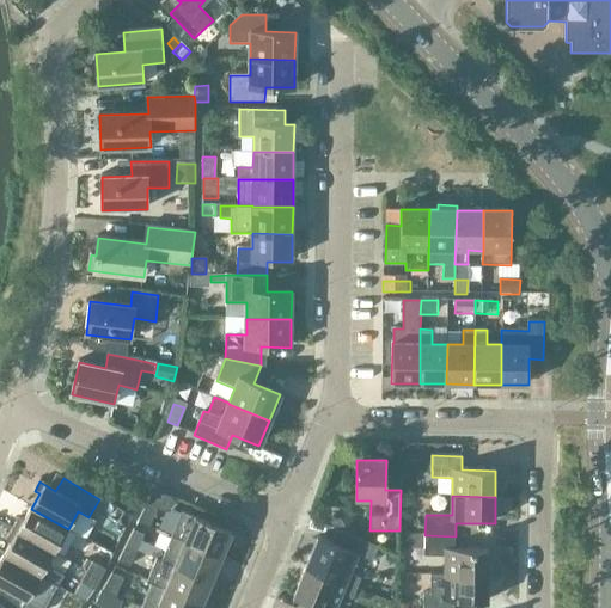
[(105,524),(121,529),(128,505),(112,501),(105,524)]
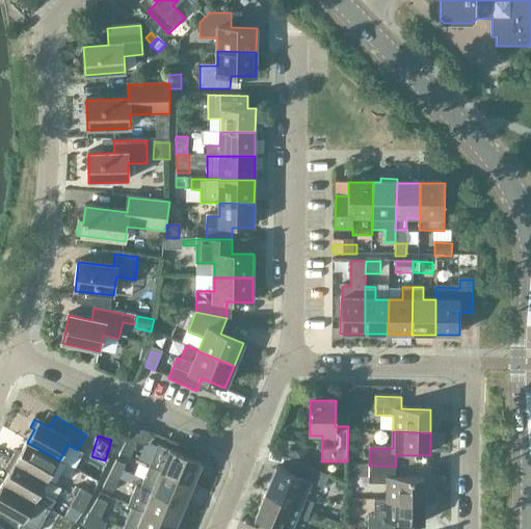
[(128,440),(121,454),(130,458),(137,443),(128,440)]
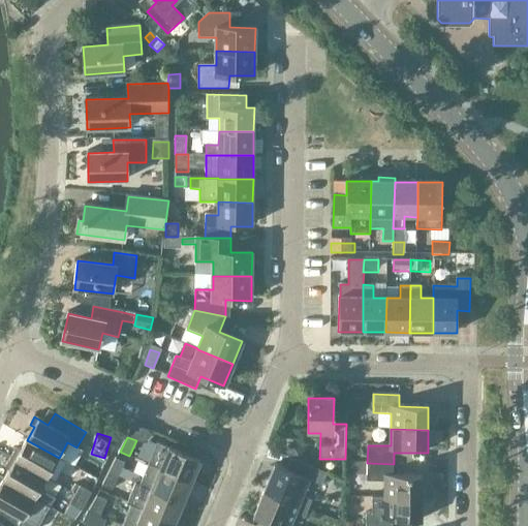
[(14,451),(11,458),(47,478),(59,458),(27,440),(20,454),(14,451)]
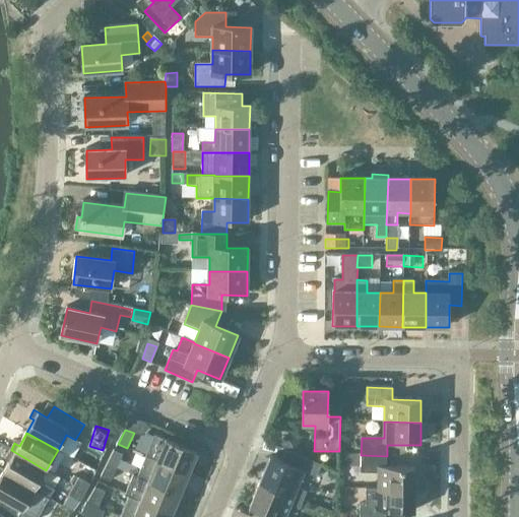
[(281,449),(286,451),(296,455),(302,441),(287,435),(281,449)]
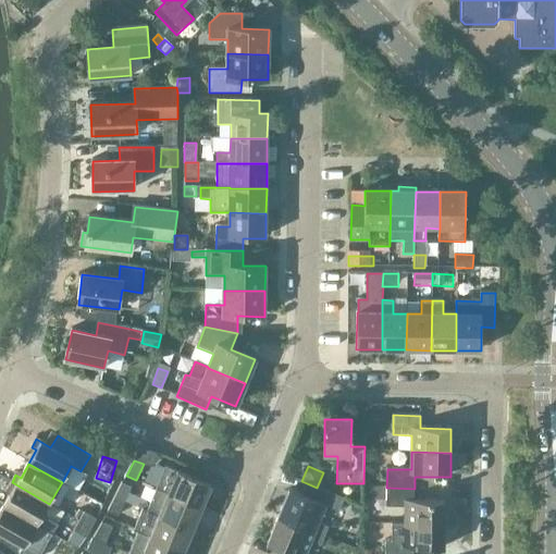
[(156,490),(202,508),(211,485),(165,467),(156,490)]
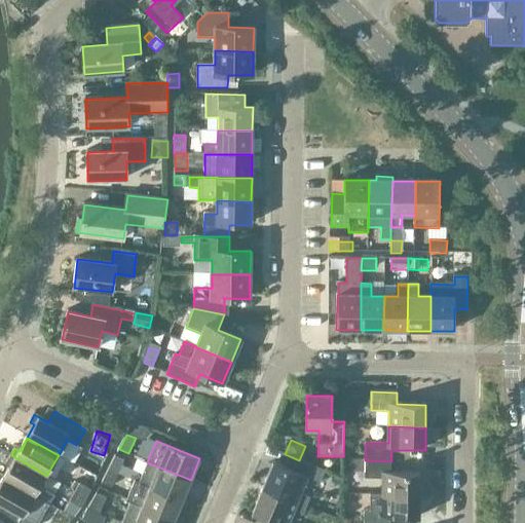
[(178,450),(189,454),(192,448),(180,443),(178,450)]
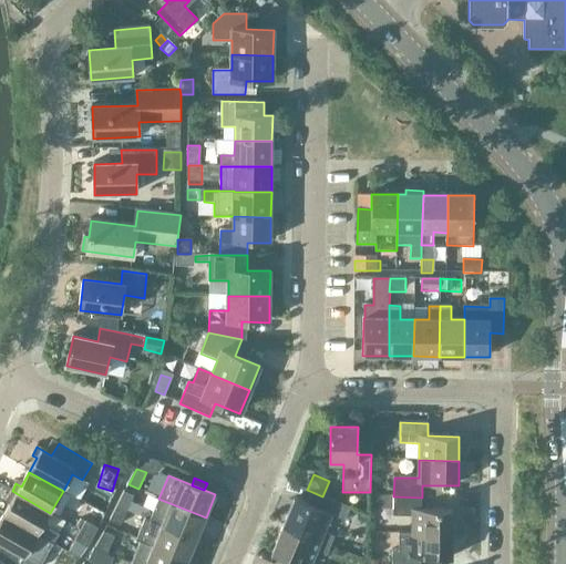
[(12,502),(3,515),(38,535),(53,544),(60,533),(44,524),(50,513),(12,491),(8,499),(12,502)]
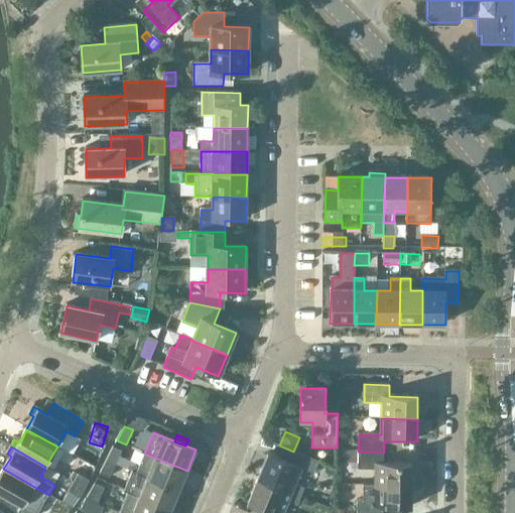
[(268,454),(258,479),(301,497),(304,489),(294,485),(301,469),(313,474),(318,462),(284,447),(279,459),(268,454)]
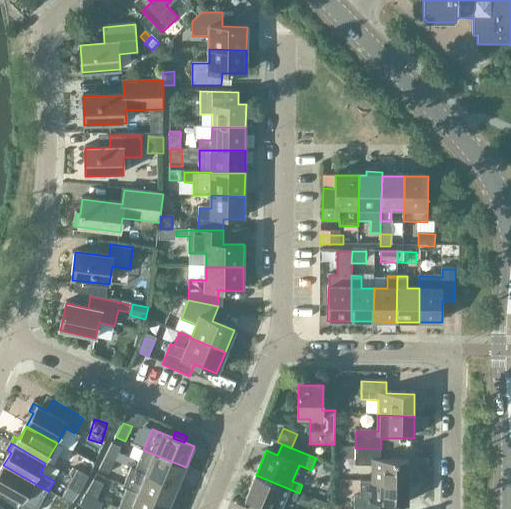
[(112,445),(106,457),(116,461),(119,454),(121,449),(112,445)]
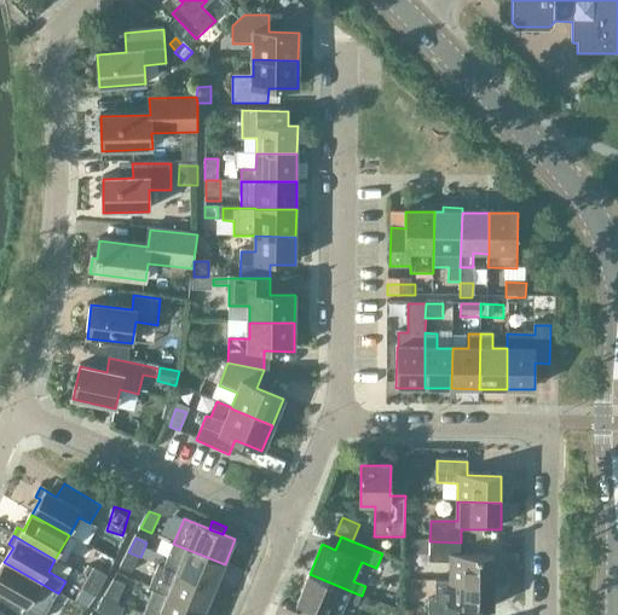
[(403,557),(429,557),(429,541),(403,541),(403,557)]
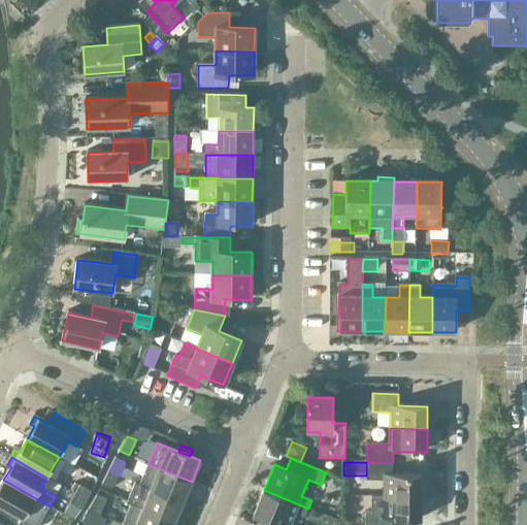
[(393,463),(366,462),(366,476),(366,481),(385,481),(385,496),(385,497),(421,498),(422,476),(392,474),(393,463)]
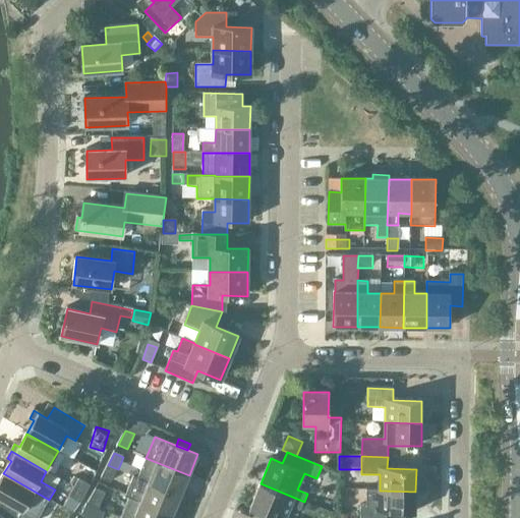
[(118,469),(118,470),(133,476),(137,477),(180,496),(189,475),(146,458),(140,469),(121,462),(118,469)]
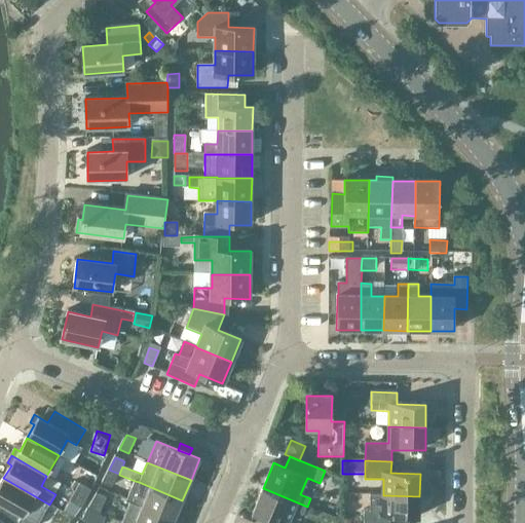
[(109,470),(102,484),(112,488),(119,475),(119,474),(109,470)]
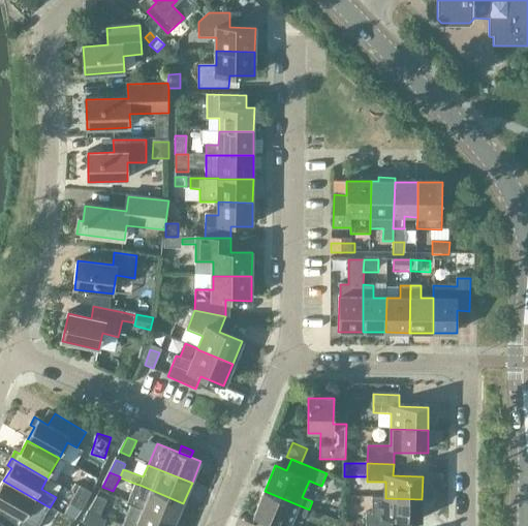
[(35,499),(3,481),(0,487),(0,506),(1,507),(0,507),(0,521),(6,525),(38,525),(50,507),(35,499)]
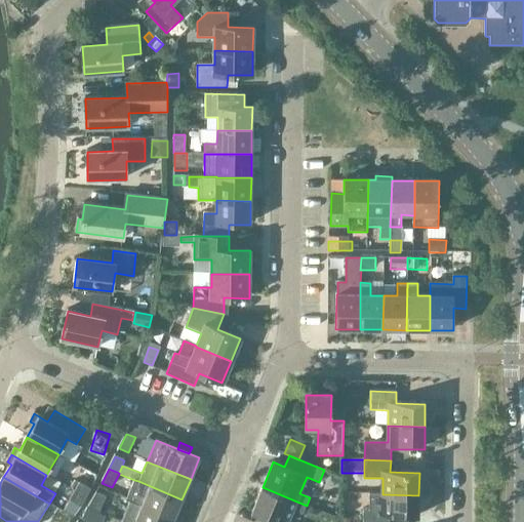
[(182,499),(138,481),(134,480),(126,500),(130,502),(173,520),(182,499)]
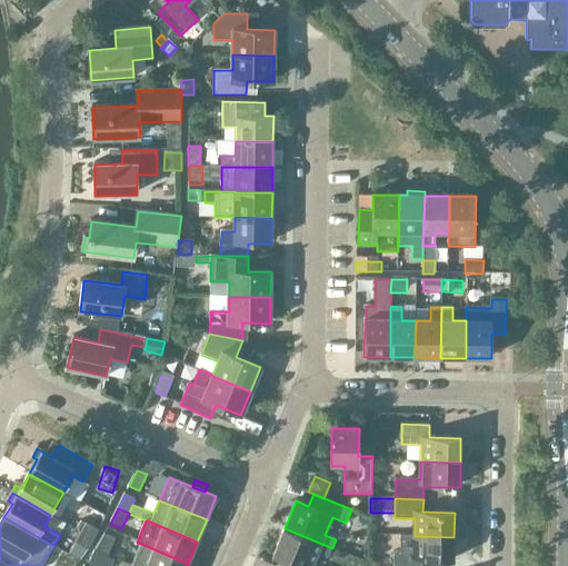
[(81,533),(93,540),(99,530),(87,524),(81,533)]
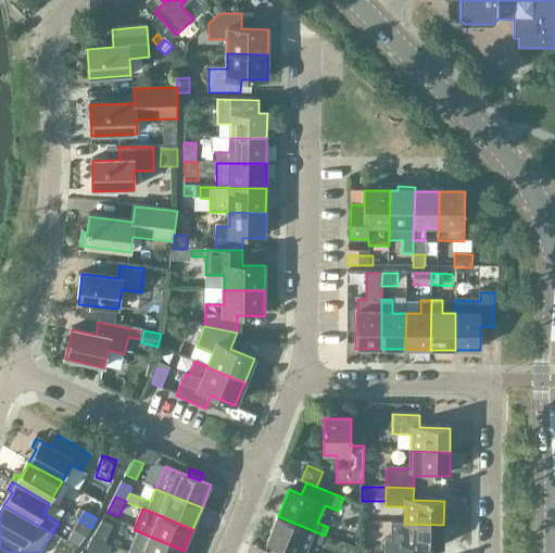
[(325,536),(278,516),(267,543),(279,548),(277,552),(305,552),(311,540),(320,544),(325,536)]
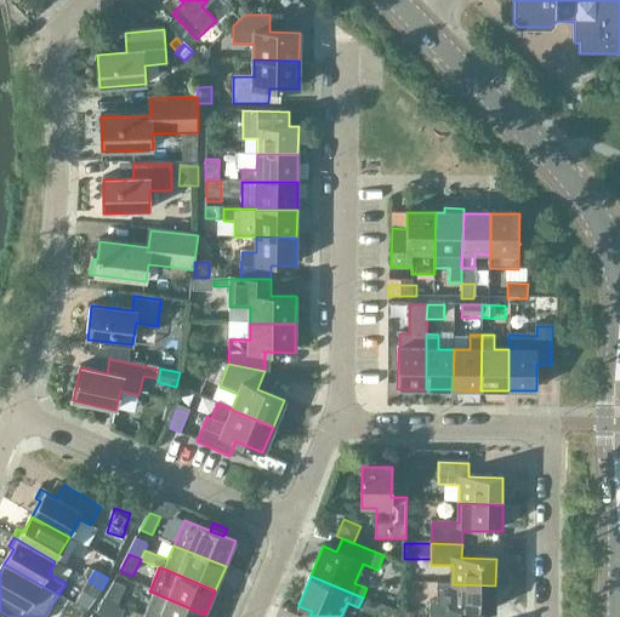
[(102,589),(89,581),(83,592),(96,599),(102,589)]
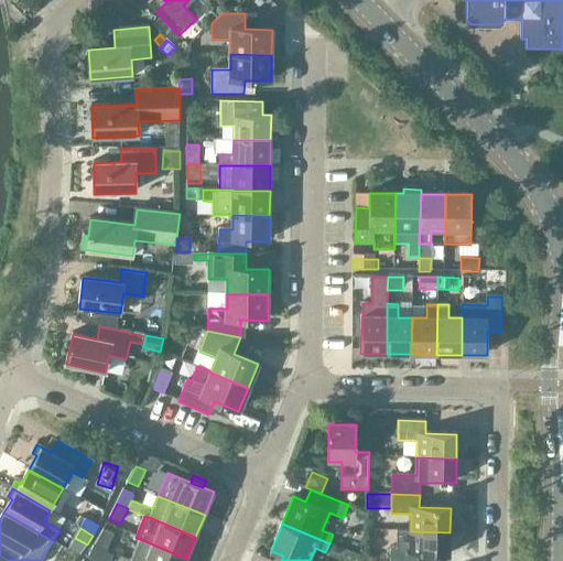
[(95,546),(107,551),(114,535),(104,530),(95,546)]
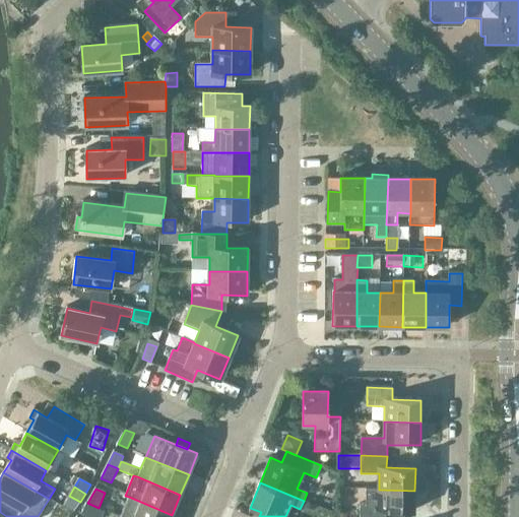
[(379,490),(379,489),(367,489),(367,506),(361,506),(360,516),(385,516),(386,513),(414,513),(414,491),(379,490)]
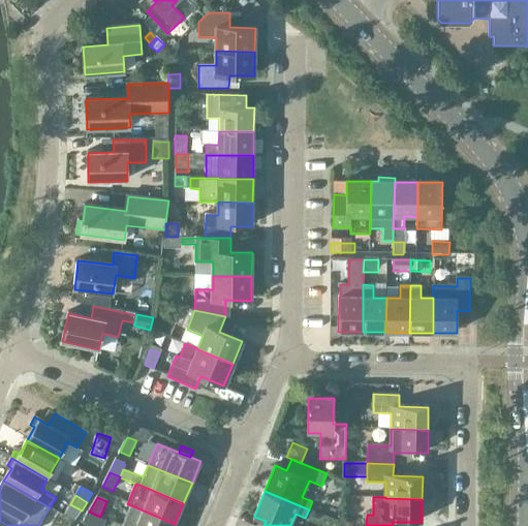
[(174,525),(175,524),(131,505),(123,525),(174,525)]
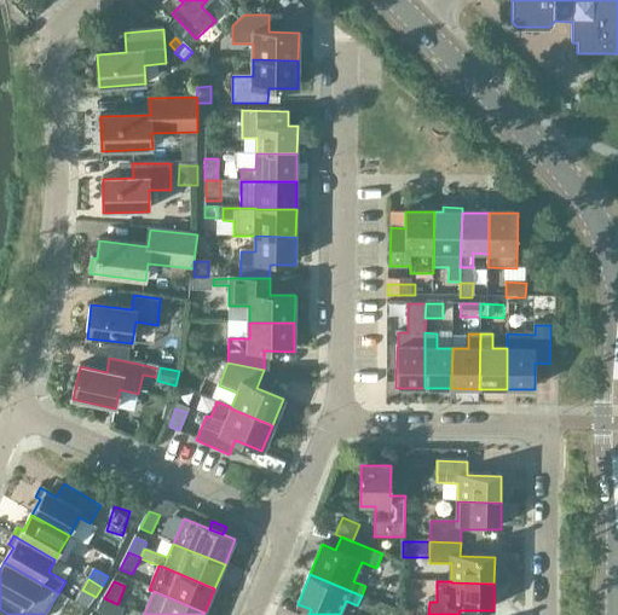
[(96,611),(102,614),(125,614),(127,608),(117,604),(104,598),(96,611)]
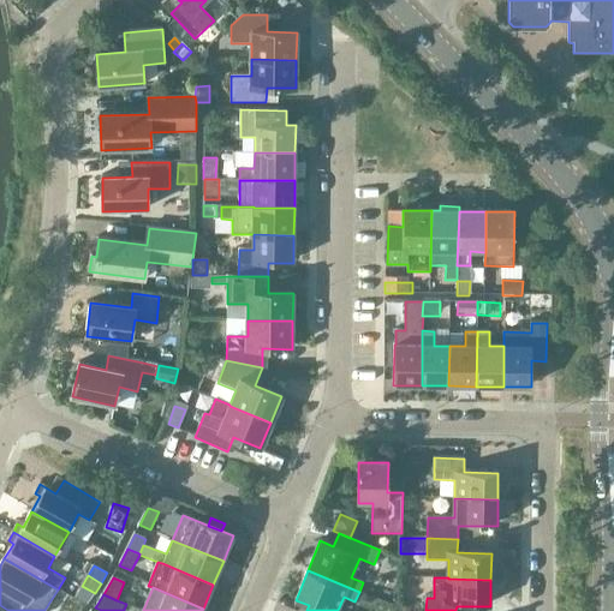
[(81,610),(83,606),(70,599),(63,610),(81,610)]
